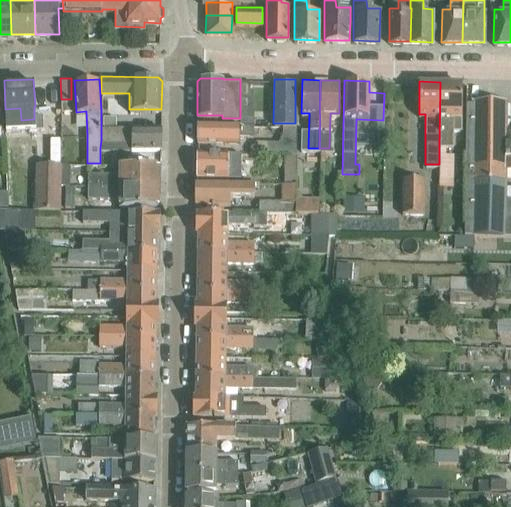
[(461,128),(461,115),(462,82),(440,82),(439,145),(446,145),(453,145),(453,128),(461,128)]
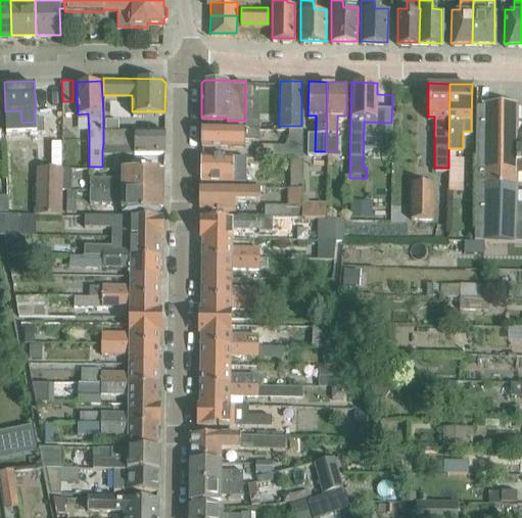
[(114,127),(114,95),(103,95),(103,112),(103,127),(114,127)]
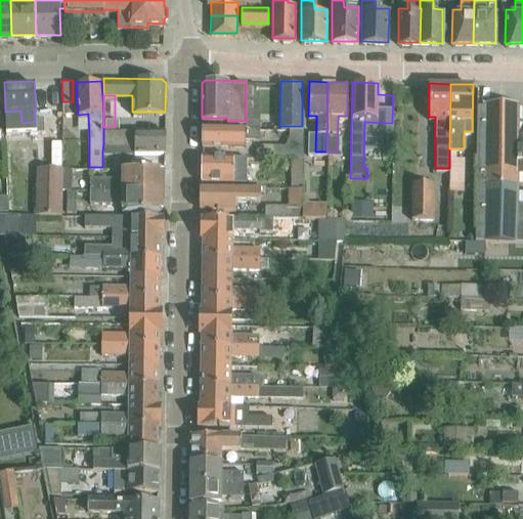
[(519,172),(518,133),(518,100),(485,100),(485,103),(477,103),(476,239),(522,239),(522,200),(518,200),(519,172)]
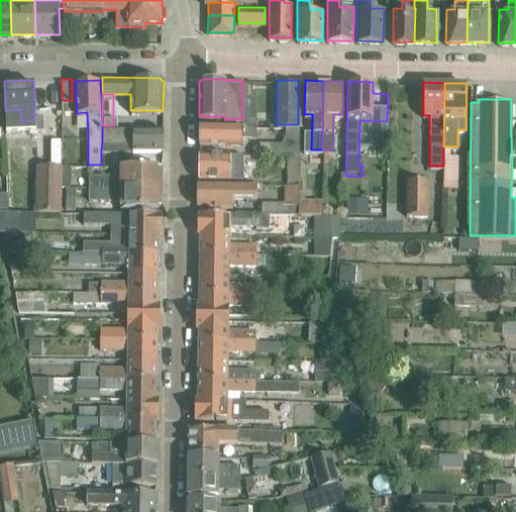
[(255,134),(255,125),(255,124),(199,123),(198,142),(241,142),(241,134),(255,134)]
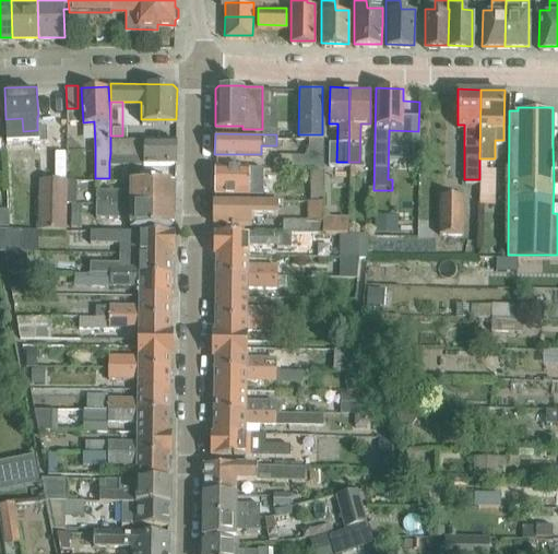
[(323,166),(323,158),(324,134),(322,134),(309,134),(309,145),(305,152),(280,152),(273,158),(273,165),(311,166),(323,166)]
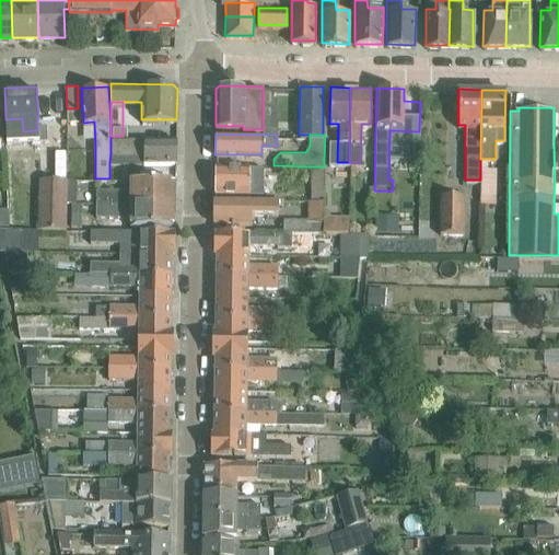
[(176,137),(123,136),(111,136),(111,153),(143,153),(143,161),(176,161),(176,137)]
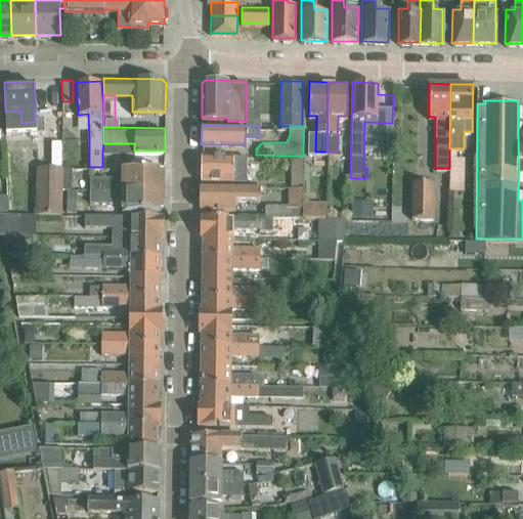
[(463,156),(456,155),(456,148),(449,148),(449,168),(448,186),(461,186),(461,179),(463,179),(463,156)]
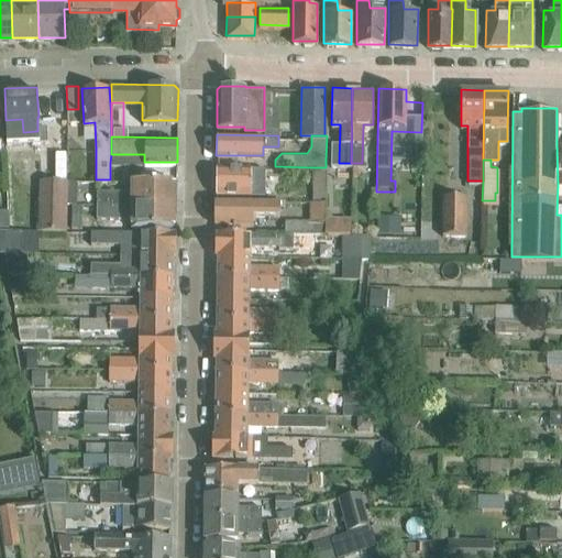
[(265,165),(238,165),(216,165),(216,193),(264,194),(265,165)]
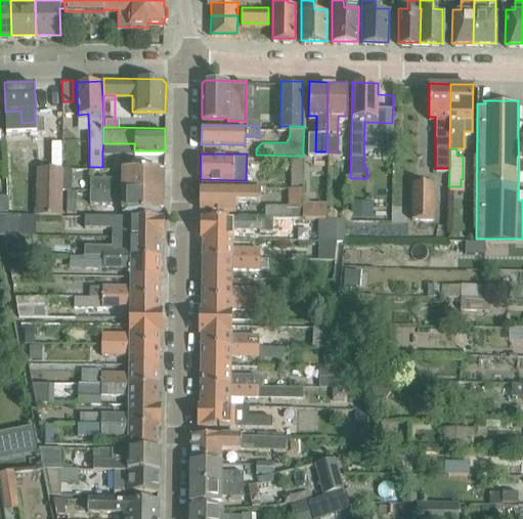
[(164,167),(164,155),(139,155),(139,166),(164,167)]
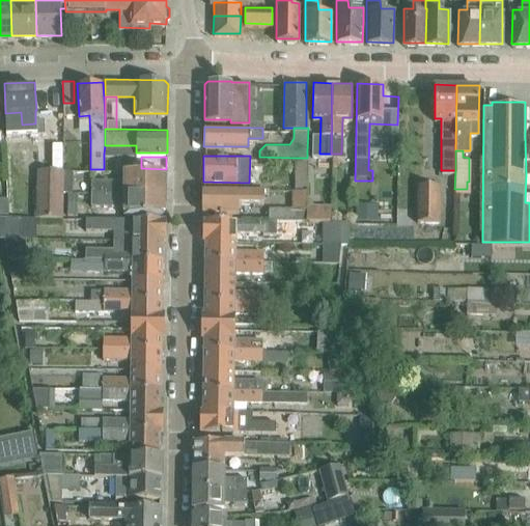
[(307,188),(307,167),(307,158),(296,158),(295,188),(307,188)]
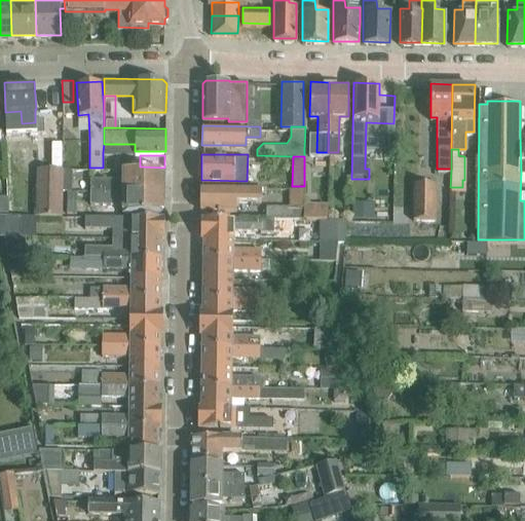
[(61,214),(62,188),(62,166),(36,165),(35,213),(61,214)]
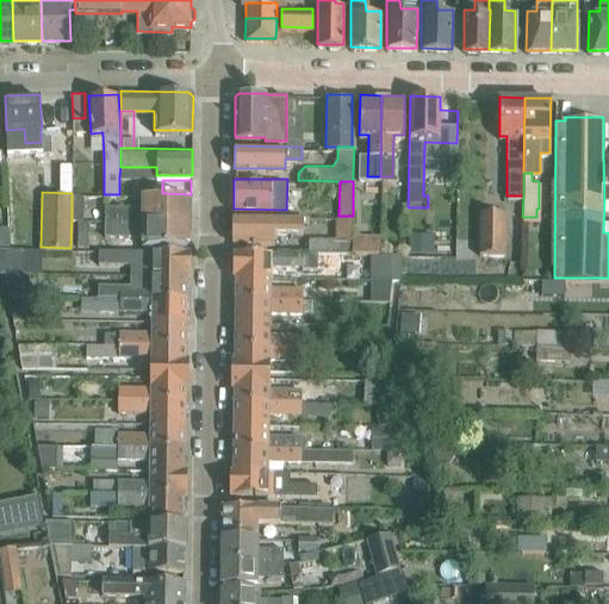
[(84,193),(72,193),(72,218),(84,218),(84,193)]
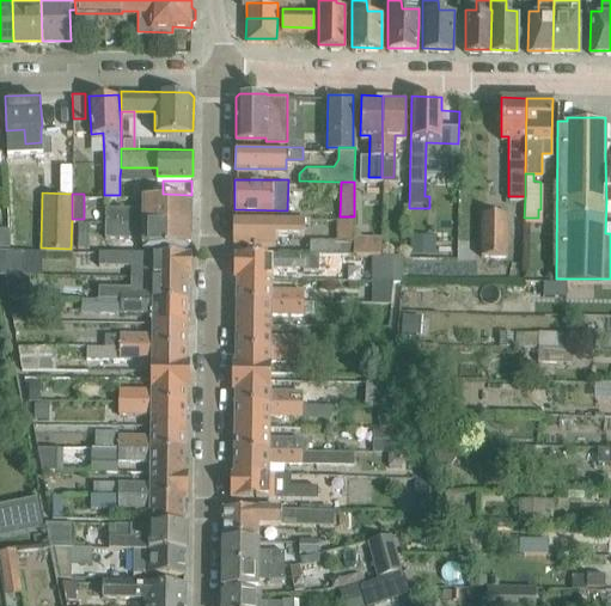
[(191,220),(191,195),(163,194),(142,194),(142,204),(105,204),(105,219),(191,220)]
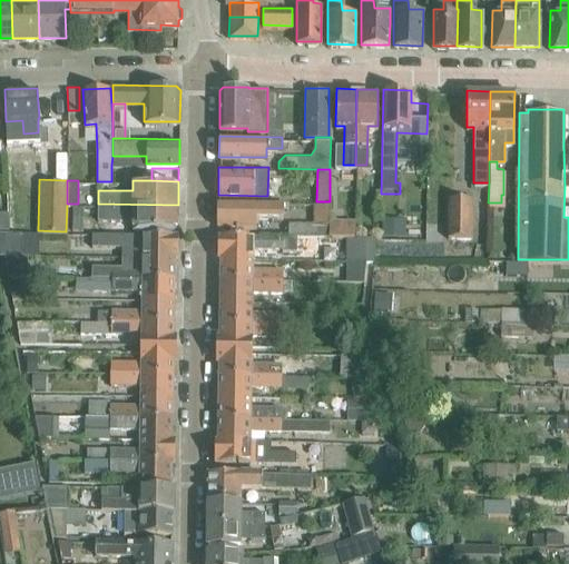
[(447,196),(447,236),(454,236),(454,243),(470,243),(470,237),(471,237),(471,196),(447,196)]
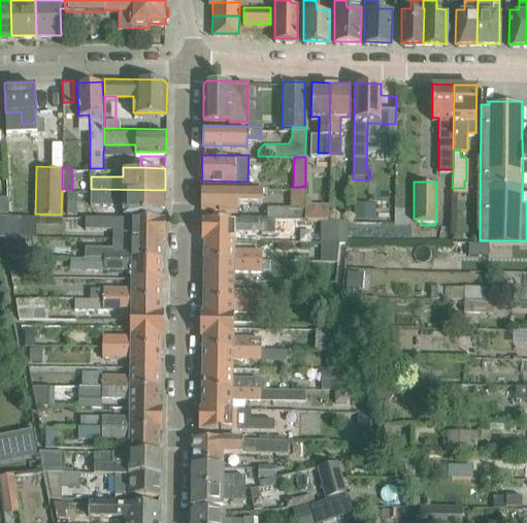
[(261,187),(223,186),(202,186),(201,208),(236,208),(236,200),(261,201),(261,187)]
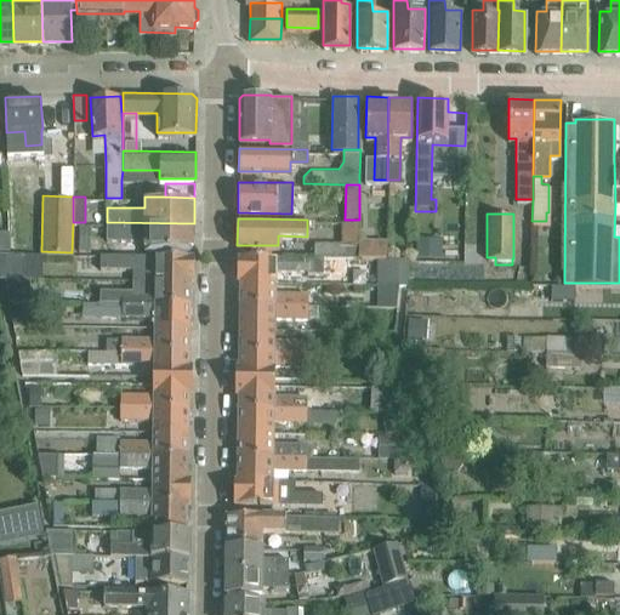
[(193,249),(194,223),(107,222),(106,237),(144,238),(144,248),(193,249)]
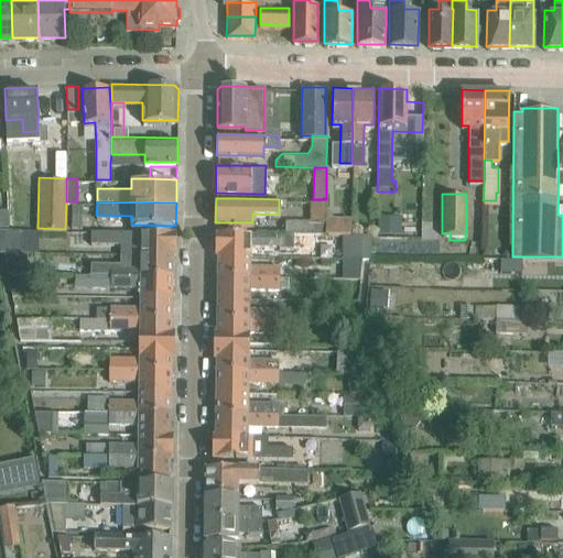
[(325,208),(325,220),(325,232),(342,232),(350,232),(352,216),(332,215),(332,208),(325,208)]
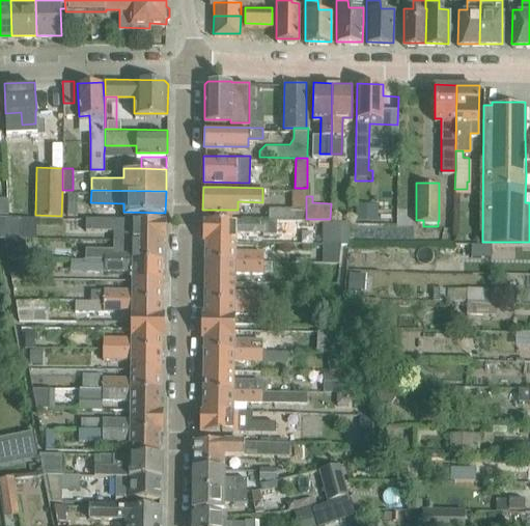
[(357,205),(356,219),(379,219),(379,205),(357,205)]
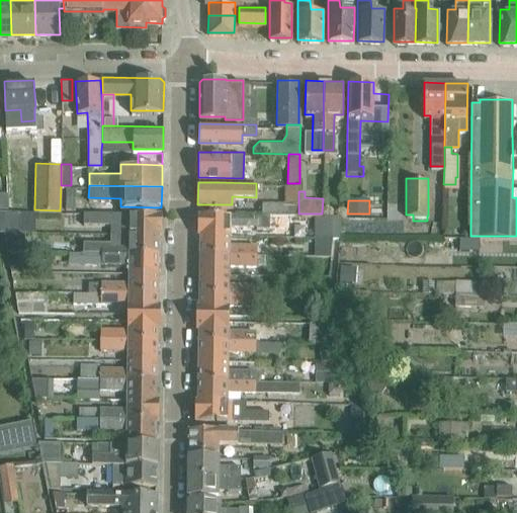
[(298,214),(298,202),(261,201),(261,212),(298,214)]
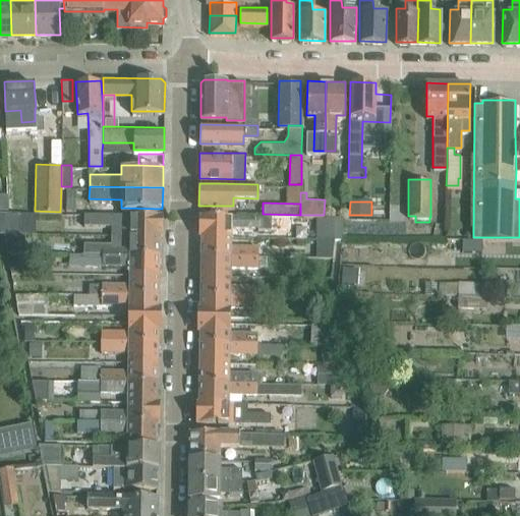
[(19,231),(19,211),(0,211),(0,230),(3,231),(19,231)]
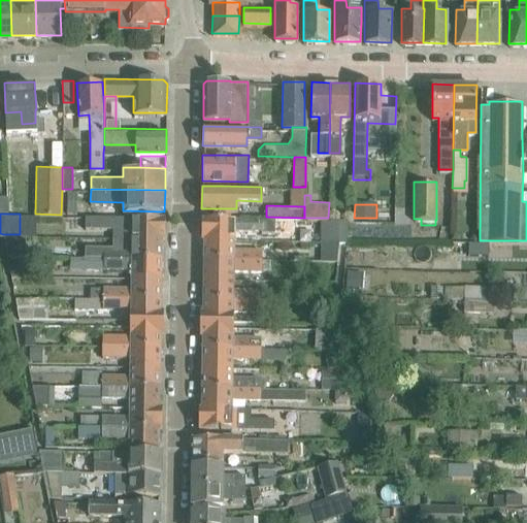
[(164,236),(164,216),(85,215),(85,226),(112,226),(112,235),(162,236),(164,236)]
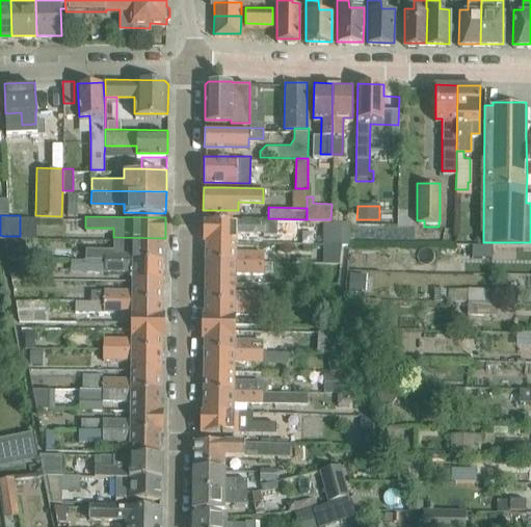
[(276,219),(203,218),(203,239),(205,239),(236,239),(236,229),(276,230),(276,219)]
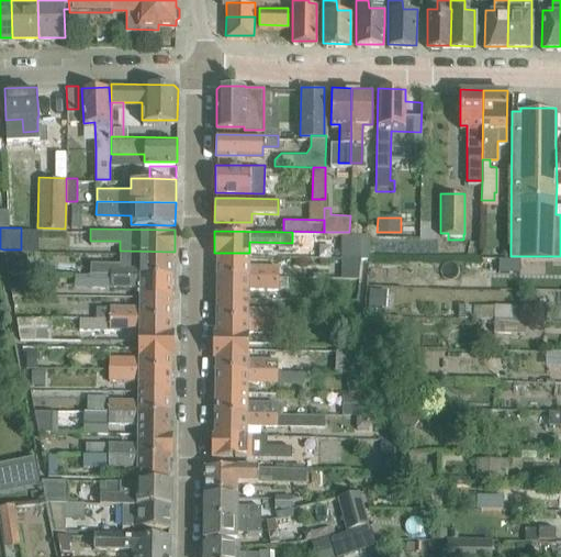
[(27,271),(27,249),(21,249),(3,249),(7,270),(27,271)]
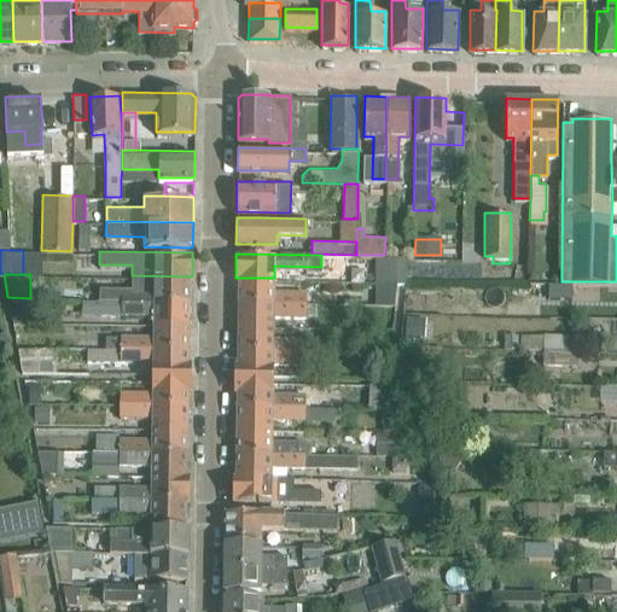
[(190,301),(190,277),(132,275),(132,287),(99,286),(99,299),(190,301)]
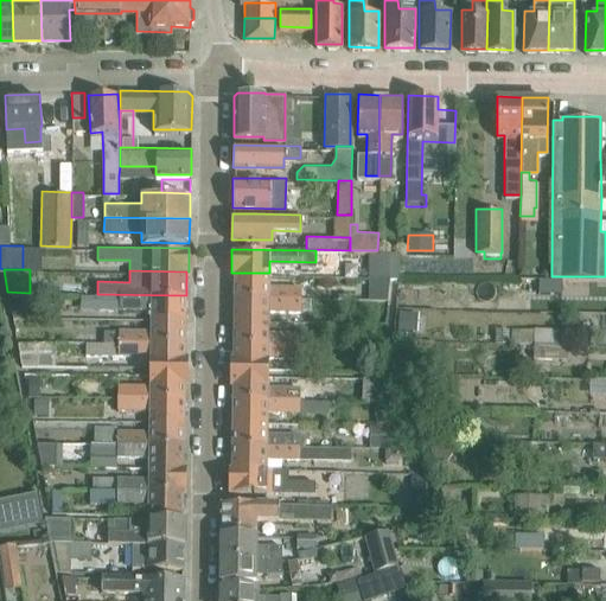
[(269,283),(269,273),(234,273),(234,296),(300,298),(300,283),(269,283)]
